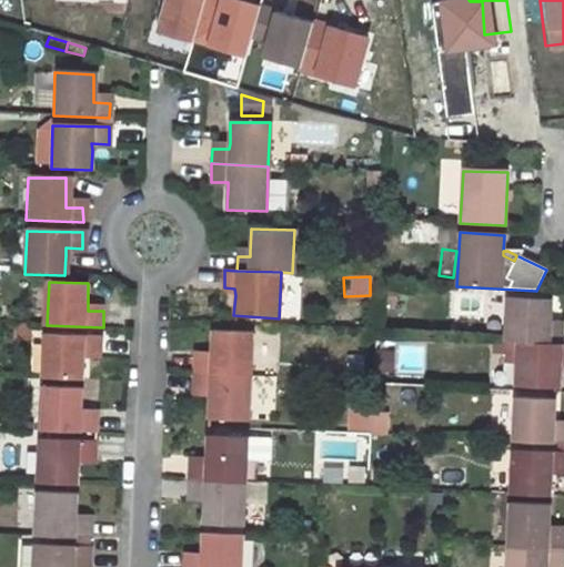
[(549,321),(550,300),(505,297),(504,342),(559,344),(560,327),(549,327),(549,321)]
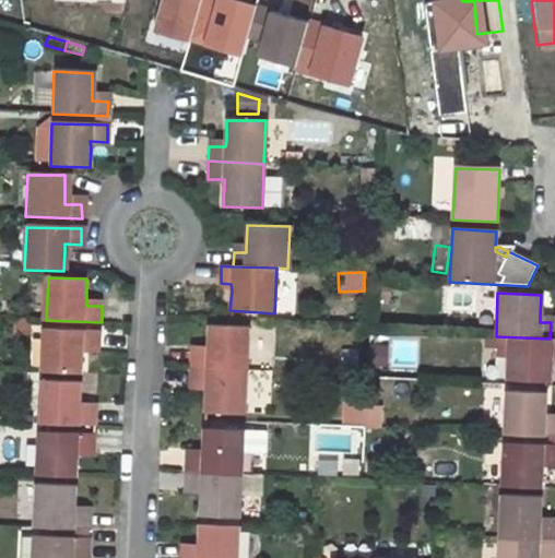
[(249,370),(250,328),(211,327),(210,347),(210,355),(192,354),(192,368),(249,370)]
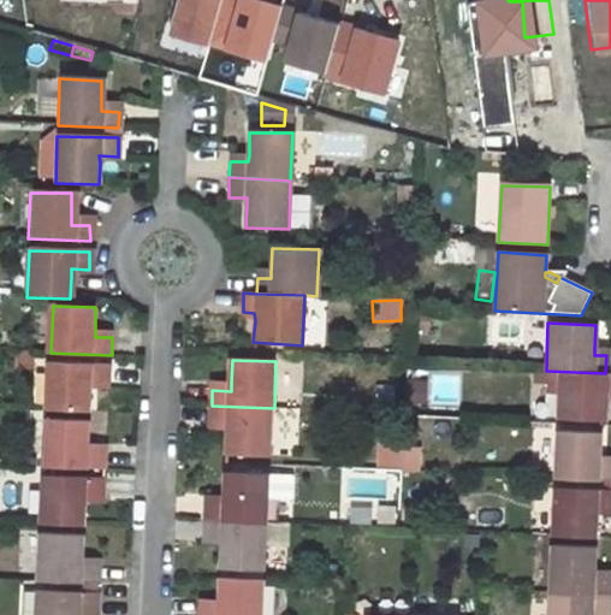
[(49,364),(48,411),(90,412),(92,390),(92,382),(111,383),(112,366),(49,364)]
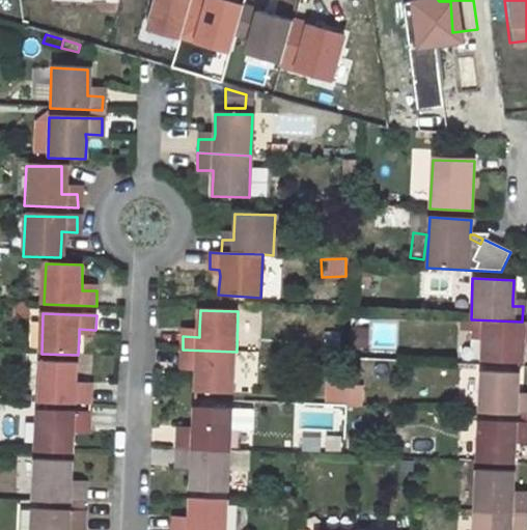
[(526,322),(522,322),(471,319),(461,318),(461,331),(481,332),(480,361),(522,363),(523,342),(523,337),(526,336),(526,322)]
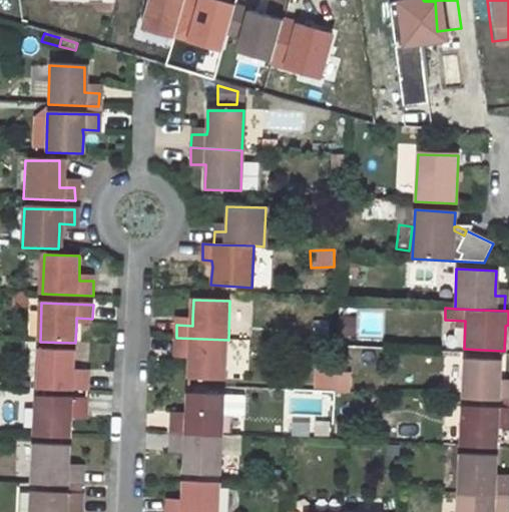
[(226,381),(228,340),(176,338),(175,353),(191,353),(191,360),(190,380),(226,381)]
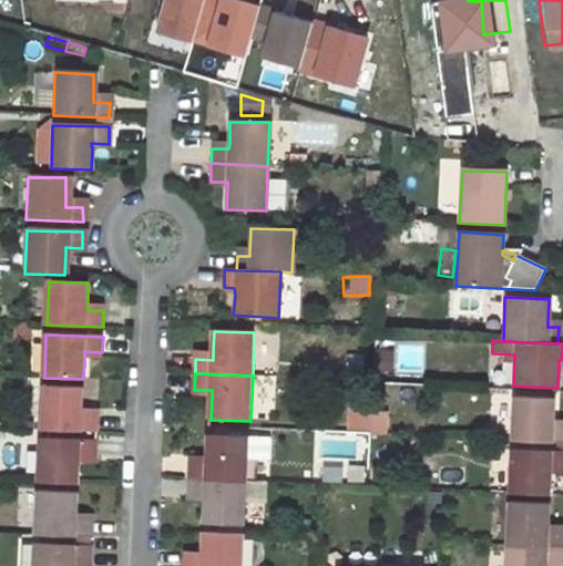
[(82,415),(82,411),(83,388),(43,386),(41,430),(98,432),(99,417),(82,415)]
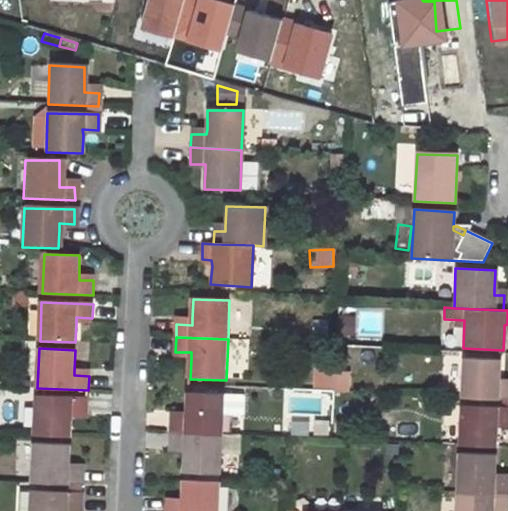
[(498,359),(462,358),(460,397),(507,399),(507,384),(497,384),(498,379),(498,359)]
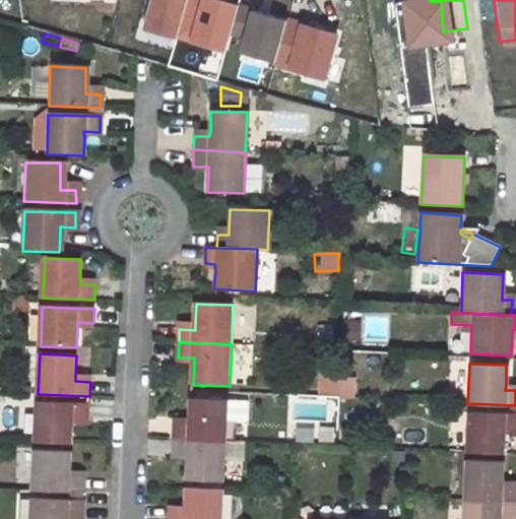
[(331,372),(311,372),(310,387),(331,387),(331,372)]
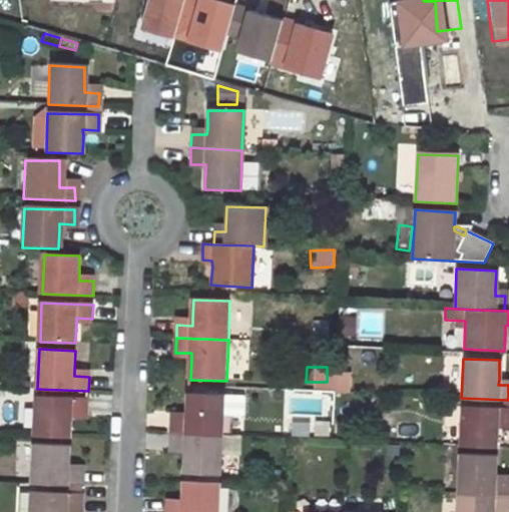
[(228,392),(228,413),(241,414),(241,392),(228,392)]
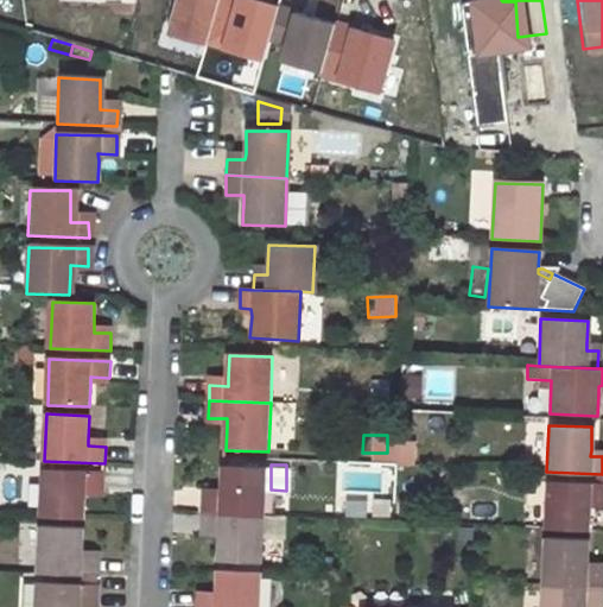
[(204,514),(265,516),(266,469),(224,467),(223,488),(222,495),(205,495),(204,514)]
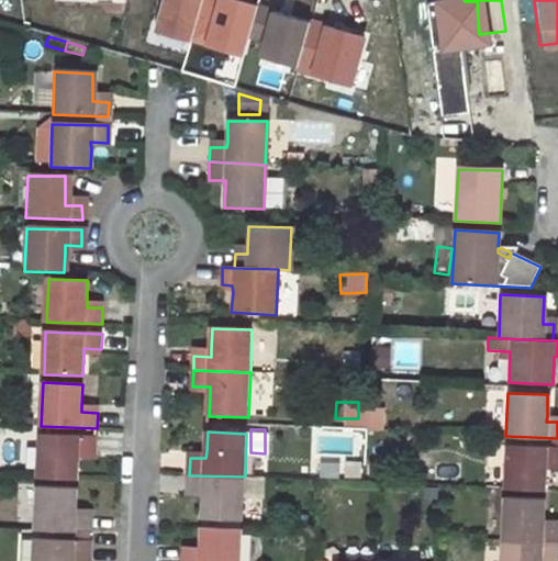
[(96,437),(41,435),(38,477),(78,479),(79,457),(79,451),(95,452),(96,437)]
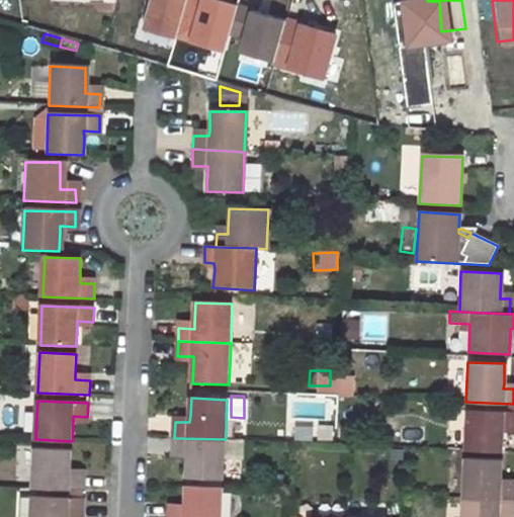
[(513,411),(465,410),(463,450),(501,451),(502,432),(502,426),(513,426),(513,411)]
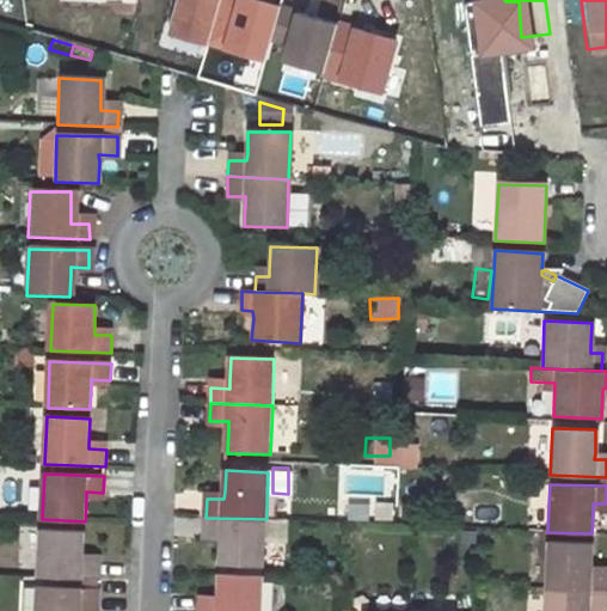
[(371,515),(392,517),(393,498),(371,496),(371,515)]
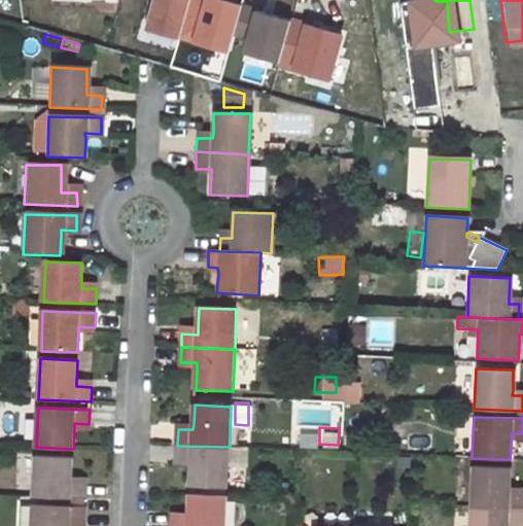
[(190,487),(229,488),(230,447),(177,446),(177,460),(192,461),(192,467),(190,487)]
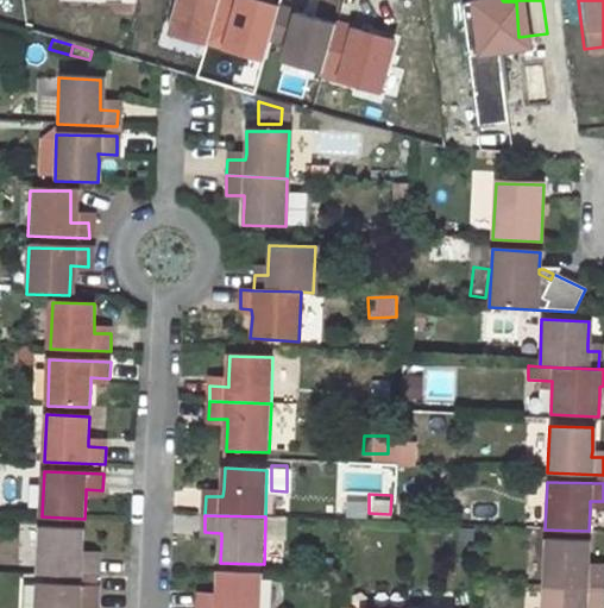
[(42,526),(39,575),(51,575),(98,577),(100,577),(100,559),(83,559),(83,552),(85,528),(42,526)]
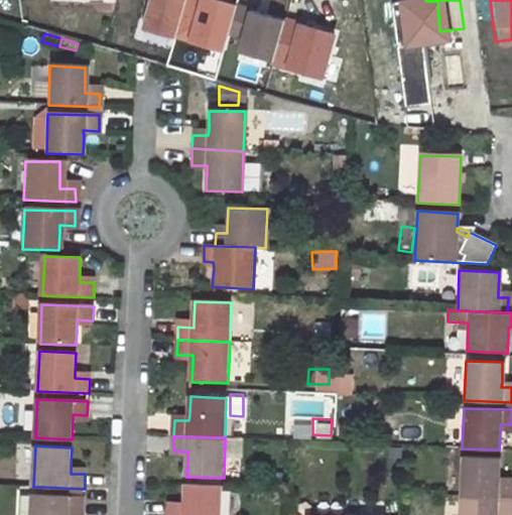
[(498,477),(499,458),(462,457),(461,496),(511,499),(511,496),(511,483),(497,483),(498,477)]
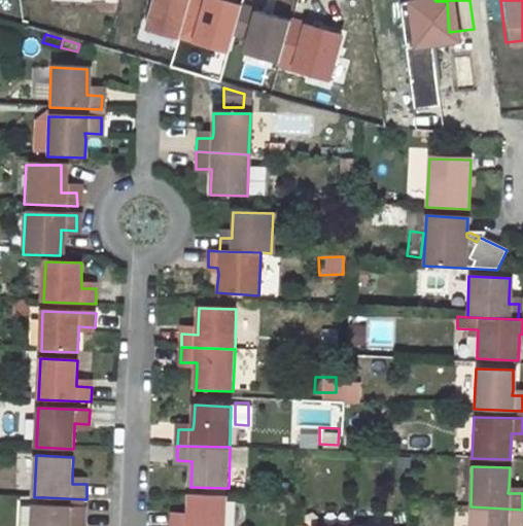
[(190,514),(189,521),(174,521),(173,525),(227,525),(228,497),(190,495),(190,514)]
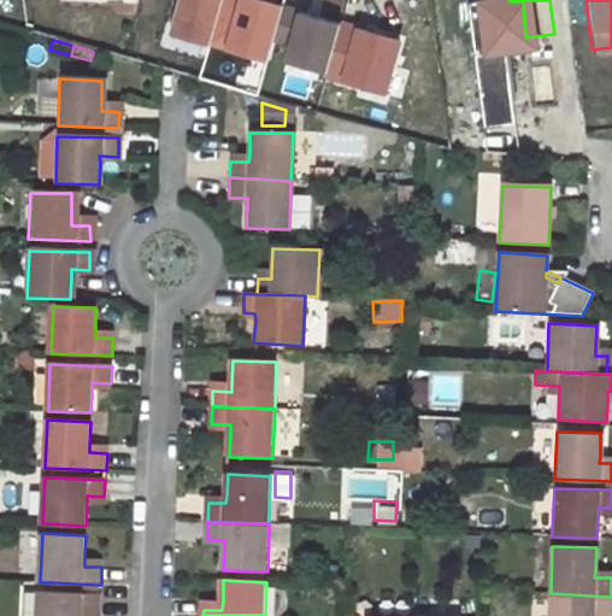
[(39,592),(37,615),(82,615),(83,612),(100,612),(100,594),(98,593),(99,585),(52,582),(52,592),(39,592)]
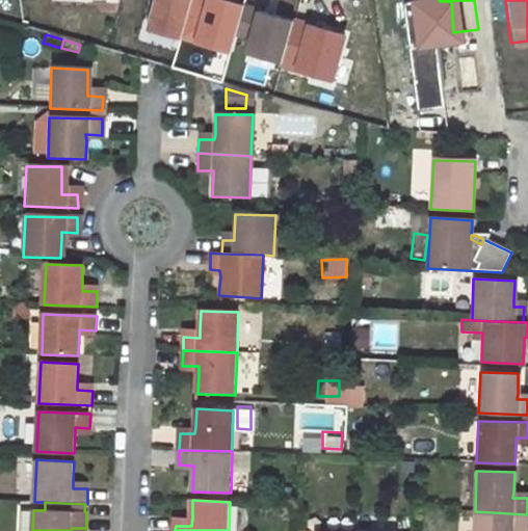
[(527,530),(527,514),(475,511),(473,530),(511,530),(527,530)]
